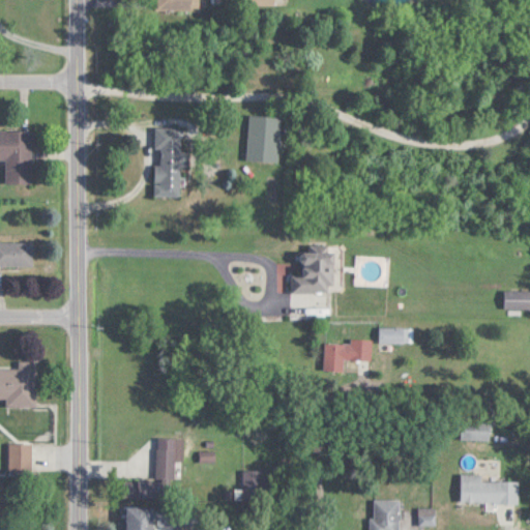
[(157,0),(157,8),(193,8),(193,0),(157,0)]
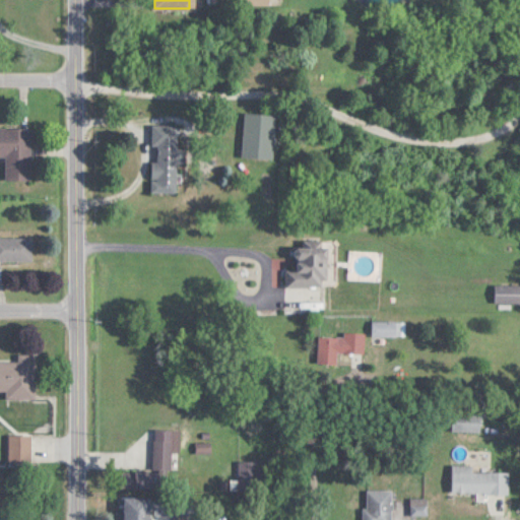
[(153,192),(178,192),(179,161),(180,161),(180,124),(153,124),(153,192)]
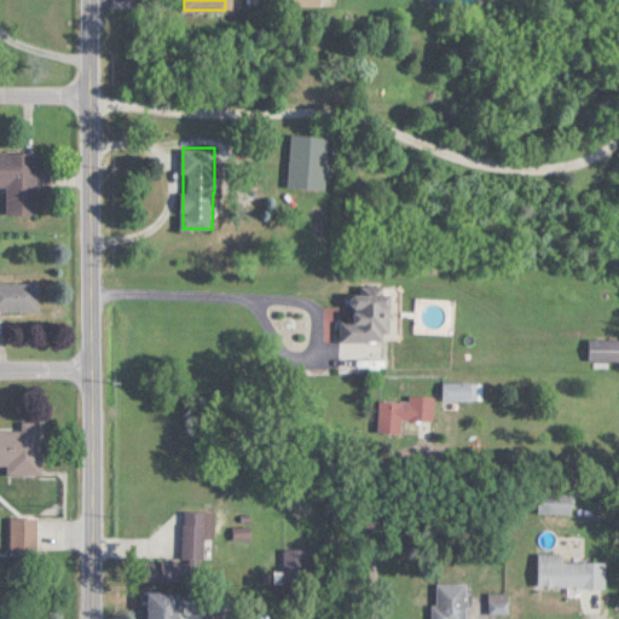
[(9,214),(39,214),(39,151),(0,150),(0,185),(9,185),(9,214)]
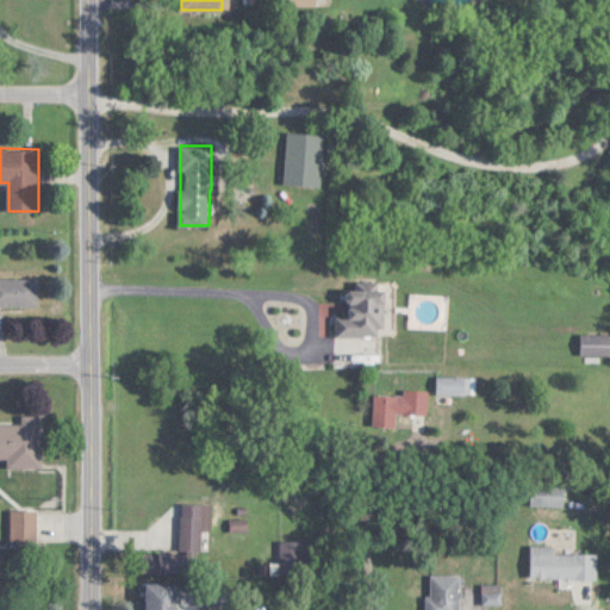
[(39,279),(0,278),(0,306),(39,307),(39,279)]
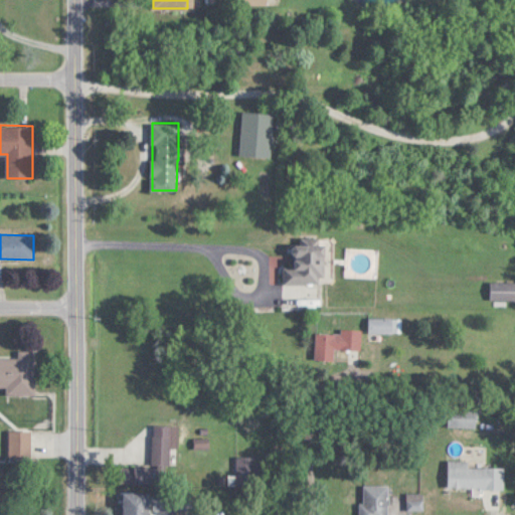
[(335,239),(294,239),(294,268),(285,268),(285,284),(334,284),(335,239)]
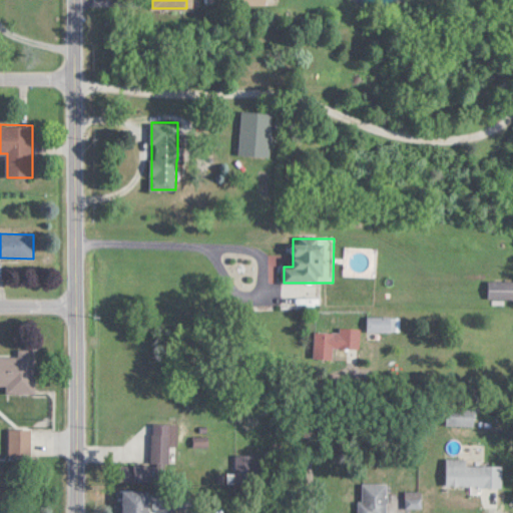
[(512,281),(489,281),(489,300),(512,299),(512,281)]
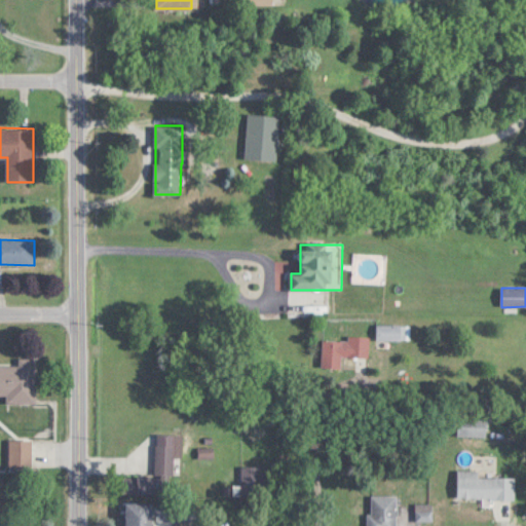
[(378,340),(411,340),(411,324),(378,324),(378,340)]
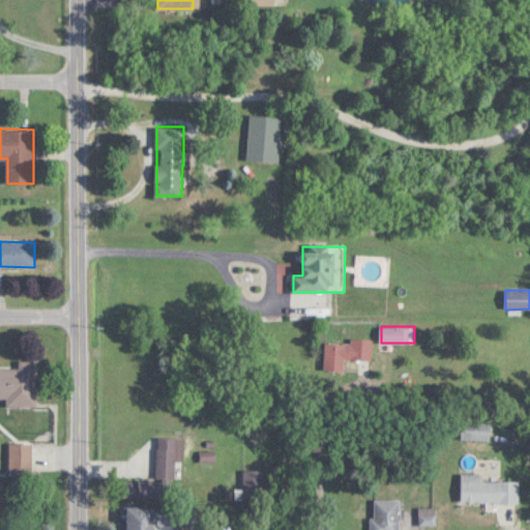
[(373,340),(352,339),(352,343),(326,342),(325,371),(345,372),(345,360),(372,361),(373,340)]
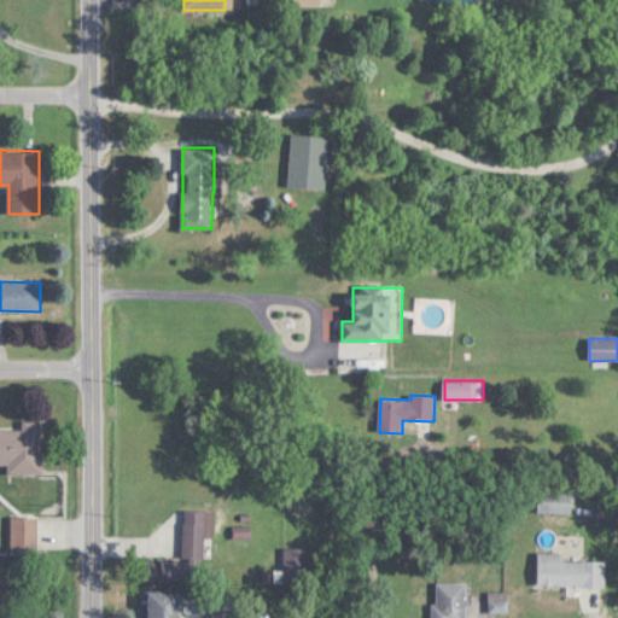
[(44,421),(21,421),(21,429),(0,429),(0,465),(7,466),(7,474),(44,474),(44,421)]
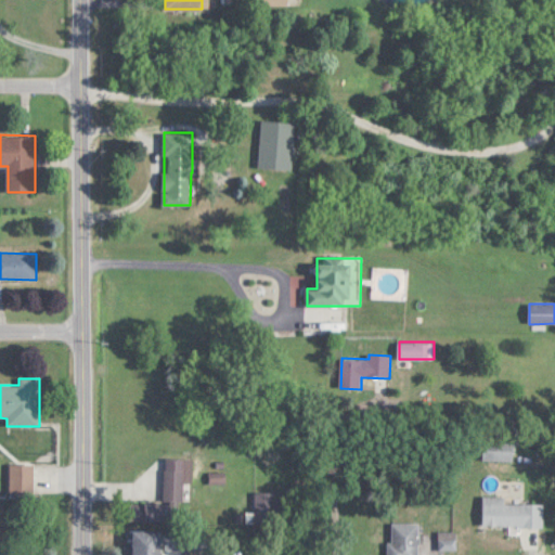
[(488,461),(514,461),(514,442),(488,442),(488,461)]
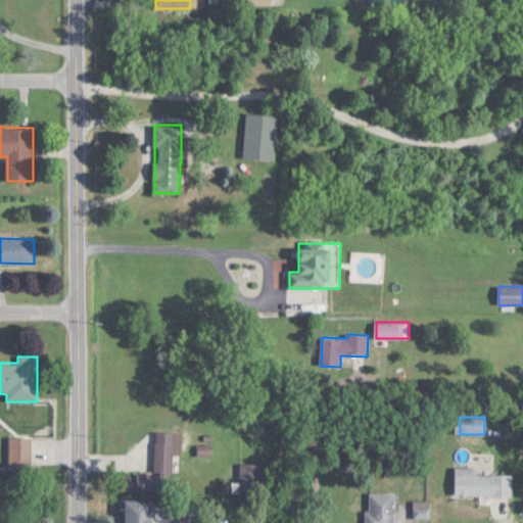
[(181,432),(155,432),(155,472),(181,472),(181,432)]
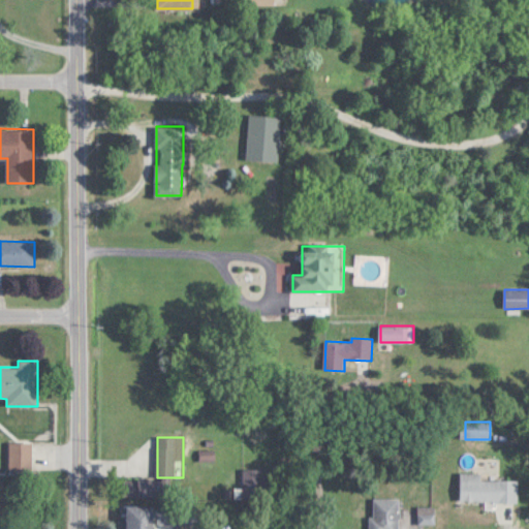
[(9,442),(9,472),(33,472),(33,442),(9,442)]
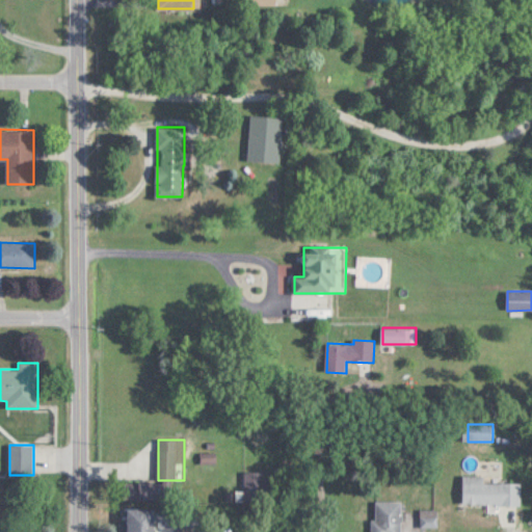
[(245,472),(245,502),(271,502),(271,472),(245,472)]
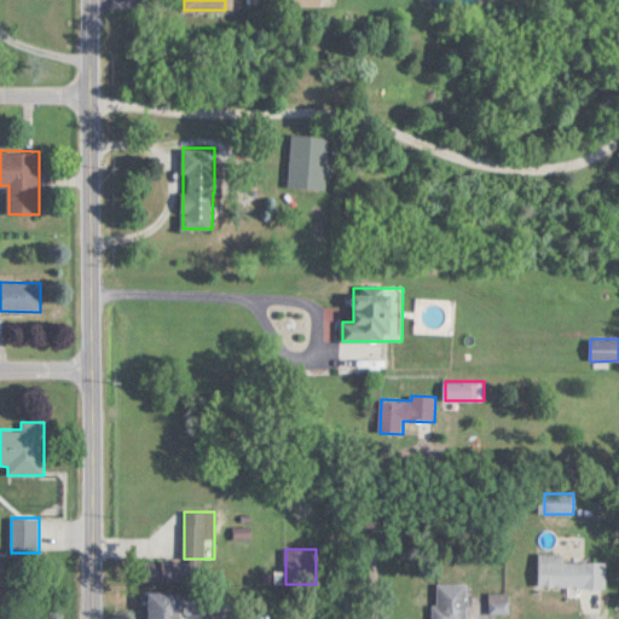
[(563,562),(563,554),(541,554),(541,588),(607,588),(607,562),(563,562)]
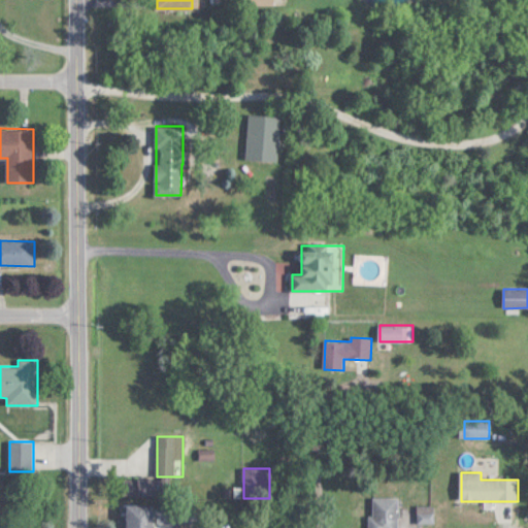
[(165,479),(125,479),(125,495),(165,495),(165,479)]
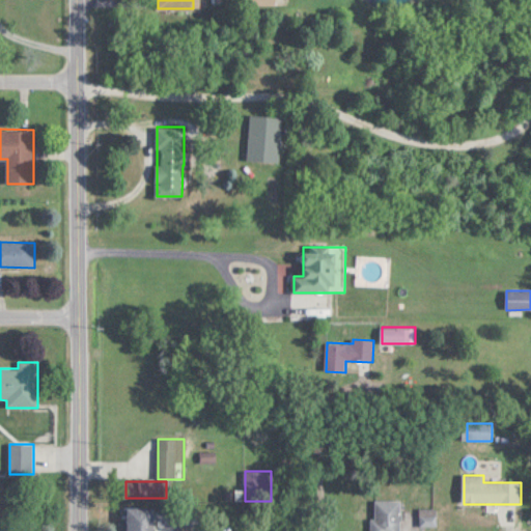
[(402,530),(402,500),(373,500),(373,530),(384,530),(402,530)]
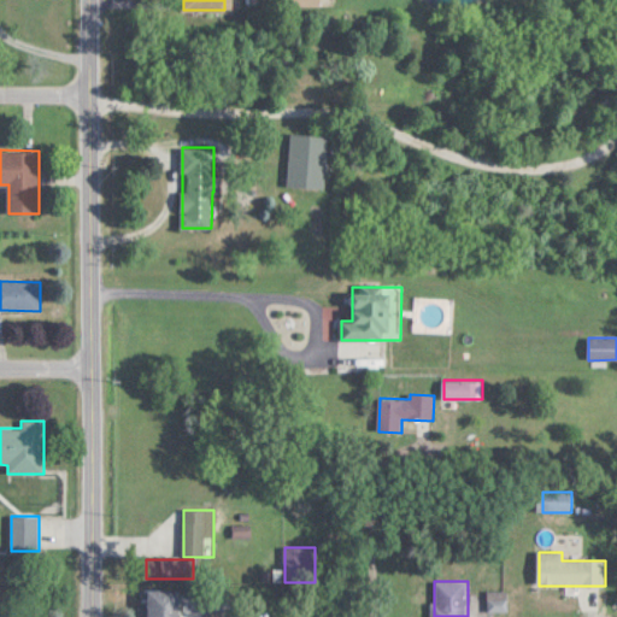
[(147,616),(181,616),(181,610),(201,610),(203,591),(148,589),(147,616)]
